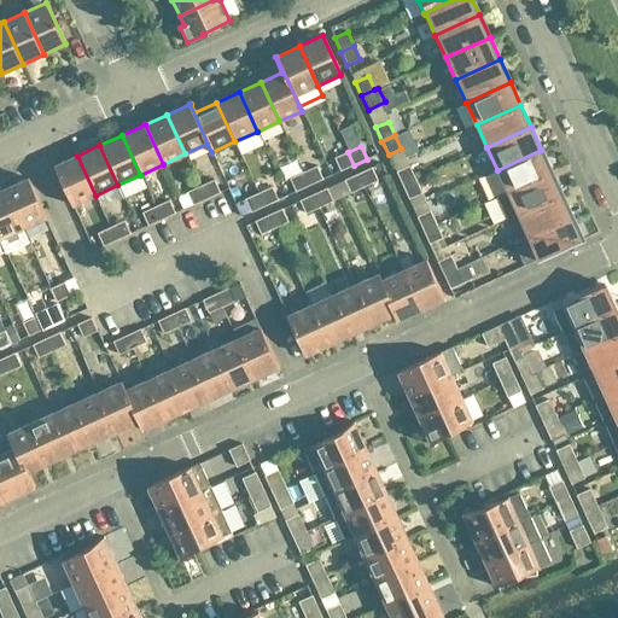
[(552,172),(541,150),(497,170),(507,192),(552,172)]
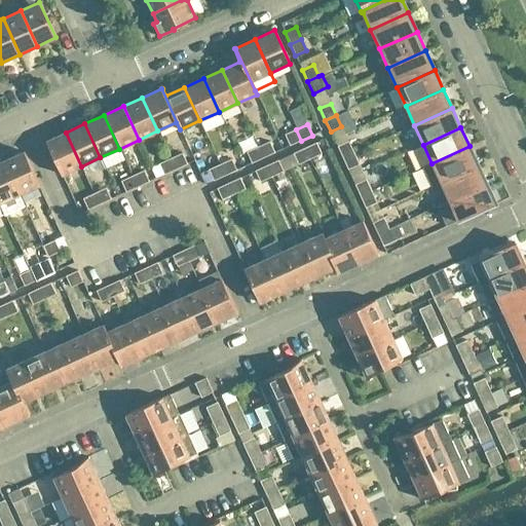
[(301,141),(296,129),(284,135),(289,146),(301,141)]
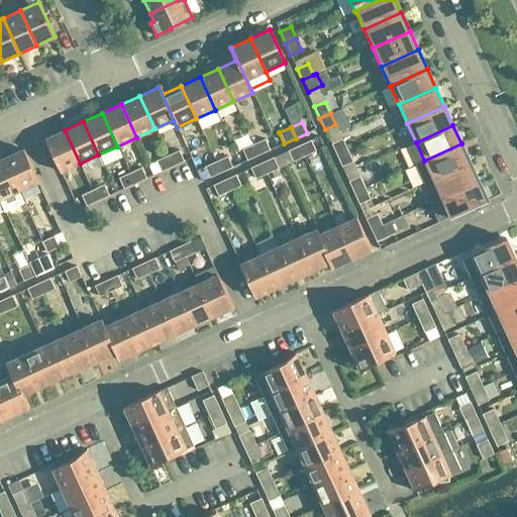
[(80,164),(65,130),(44,139),(61,173),(80,164)]
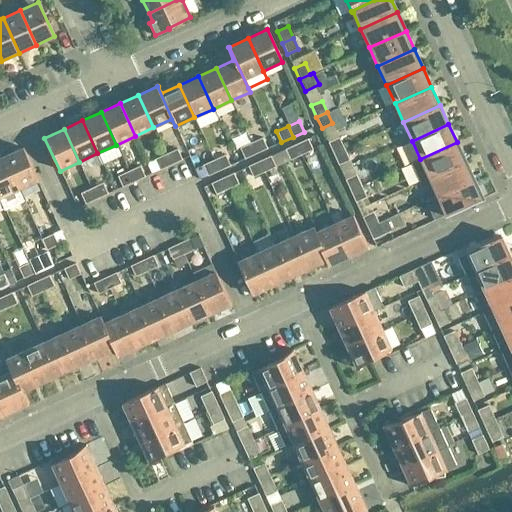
[(267,149),(262,138),(251,143),(256,154),(267,149)]
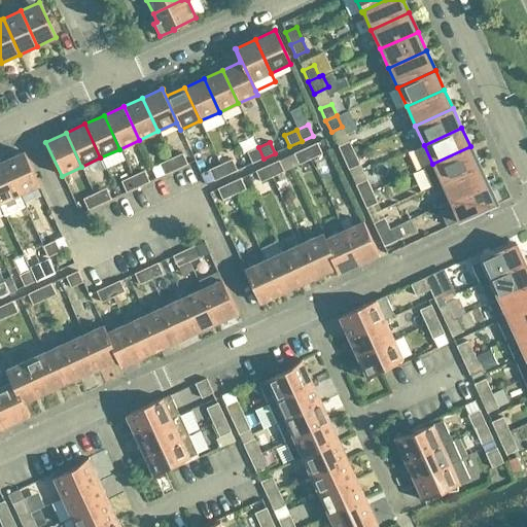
[(354,153),(349,142),(338,146),(343,159),(354,153)]
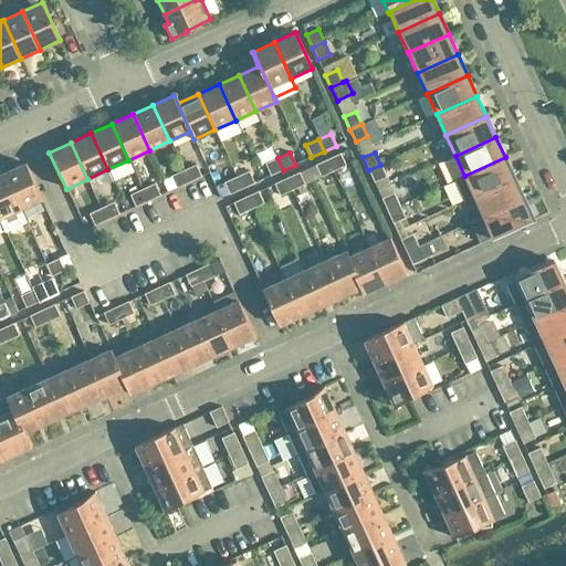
[(345,166),(339,154),(327,159),(333,171),(345,166)]
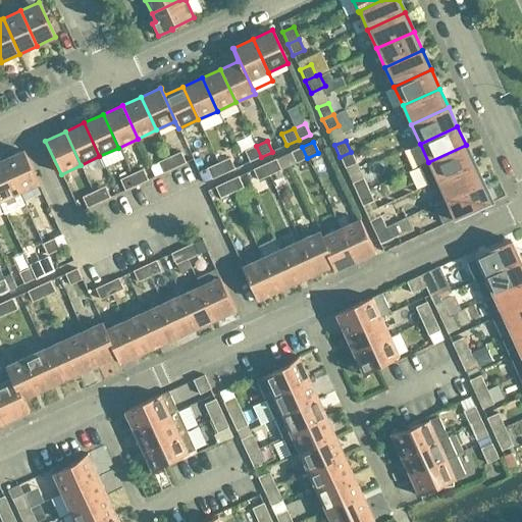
[(466,145),(428,162),(419,167),(427,186),(437,181),(474,164),(466,145)]
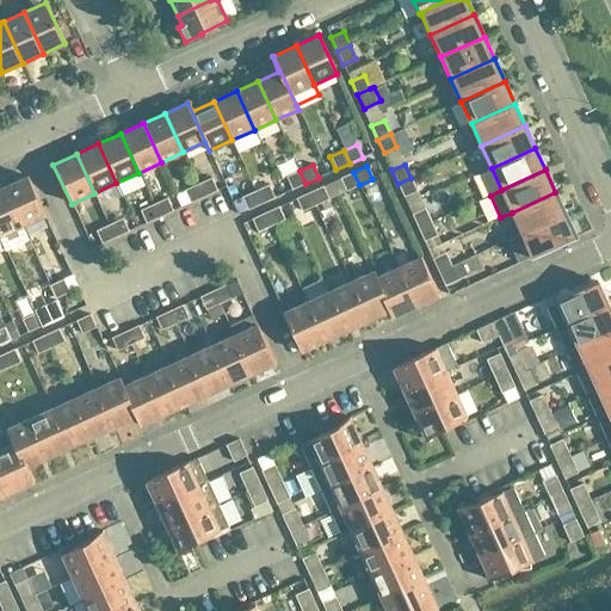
[(306,184),(300,171),(285,177),(291,190),(306,184)]
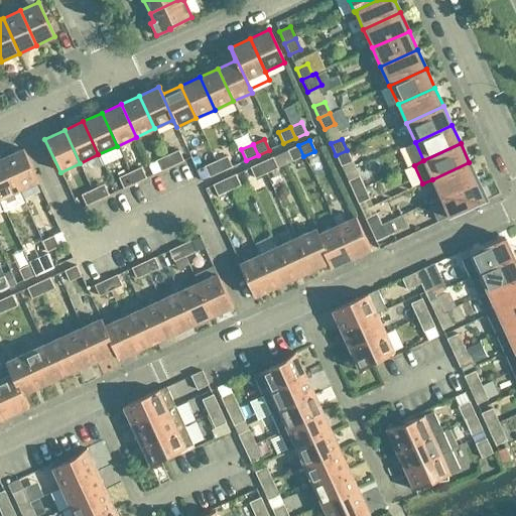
[(303,156),(298,145),(287,150),(292,161),(303,156)]
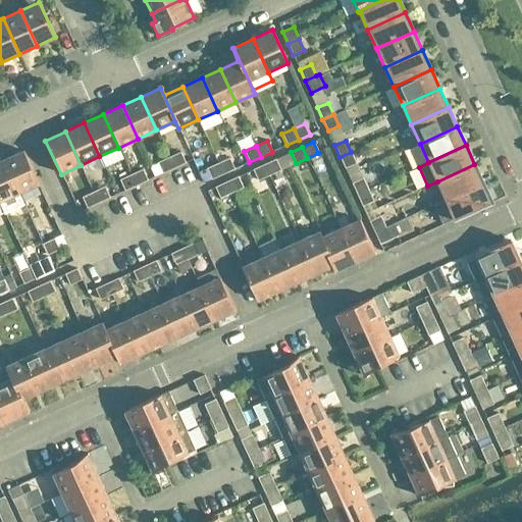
[(39,185),(23,151),(4,160),(19,194),(39,185)]
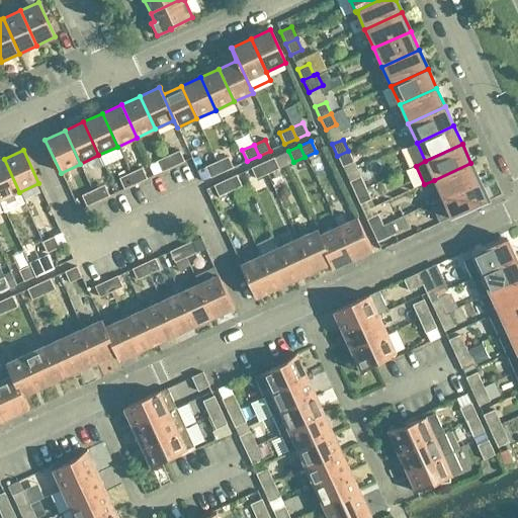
[(184,162),(179,151),(168,156),(173,167),(184,162)]
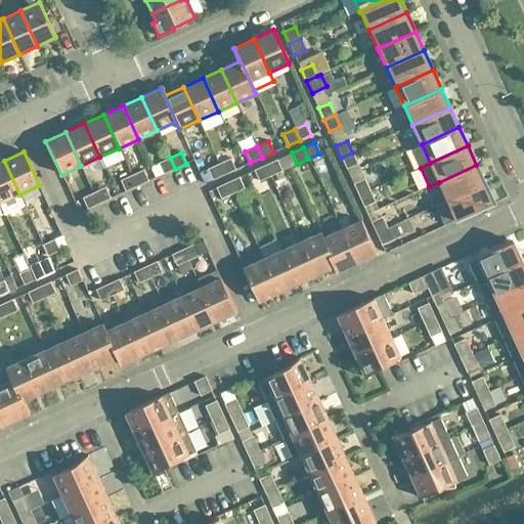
[(357,164),(352,153),(341,158),(347,169),(357,164)]
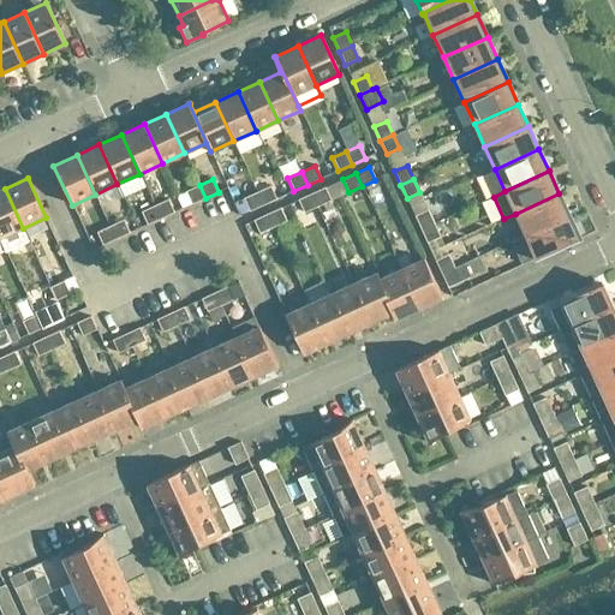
[(206,198),(199,185),(185,191),(191,204),(206,198)]
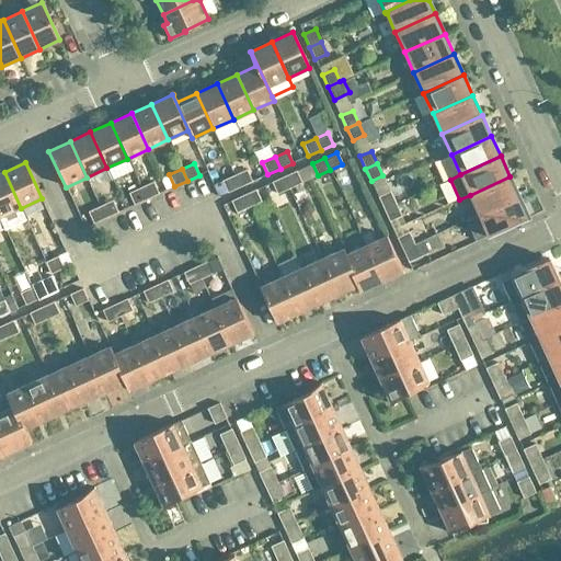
[(252,182),(247,170),(235,175),(240,187),(252,182)]
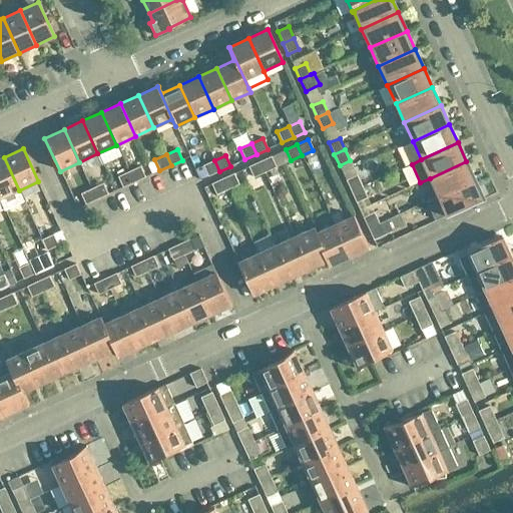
[(276,167),(271,156),(260,161),(265,172),(276,167)]
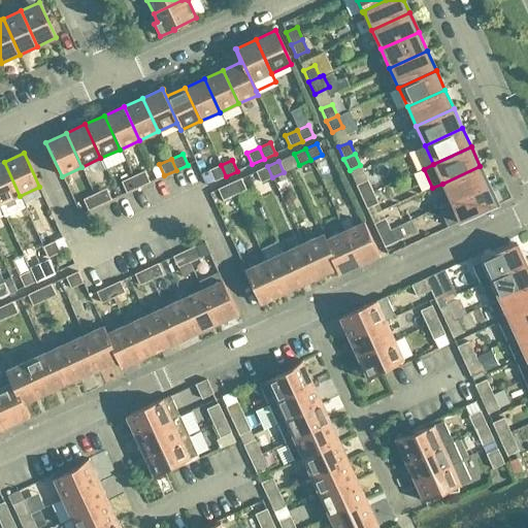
[(0,204),(20,196),(4,162),(0,163),(0,204)]
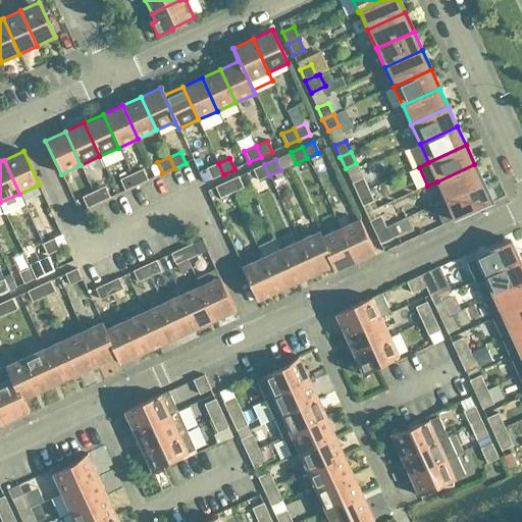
[(223,174),(218,163),(206,168),(211,179),(223,174)]
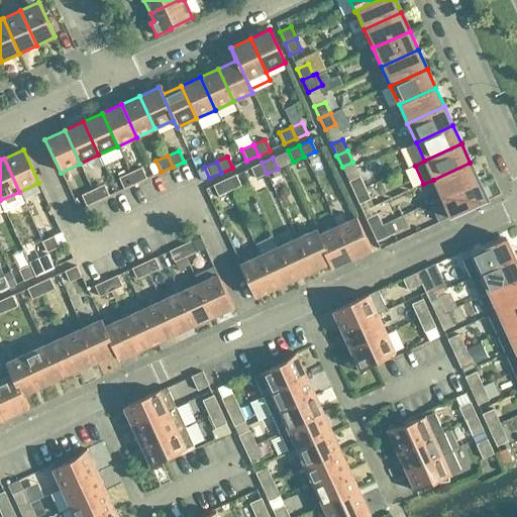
[(267,174),(262,163),(250,168),(255,179),(267,174)]
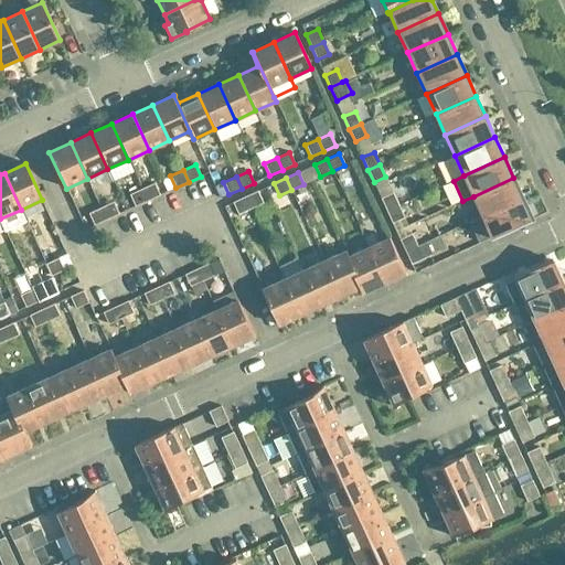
[(523,199),(513,178),(473,196),(482,215),(481,215),(482,217),(523,199)]
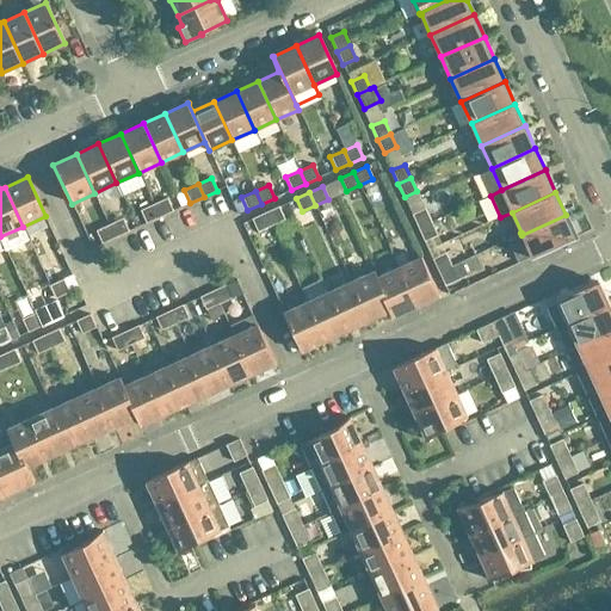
[(173,211),(167,198),(153,204),(160,217),(173,211)]
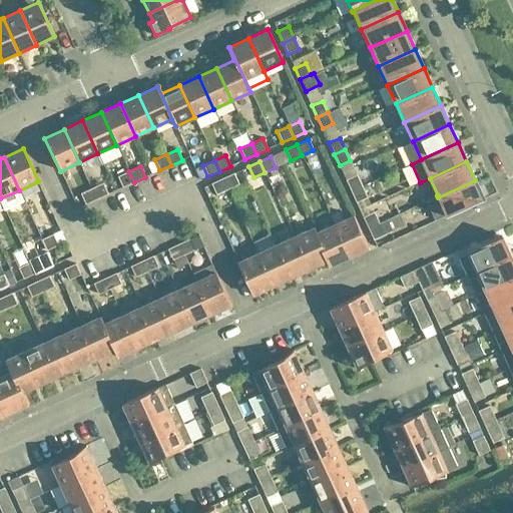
[(134,182),(128,171),(117,176),(122,187),(134,182)]
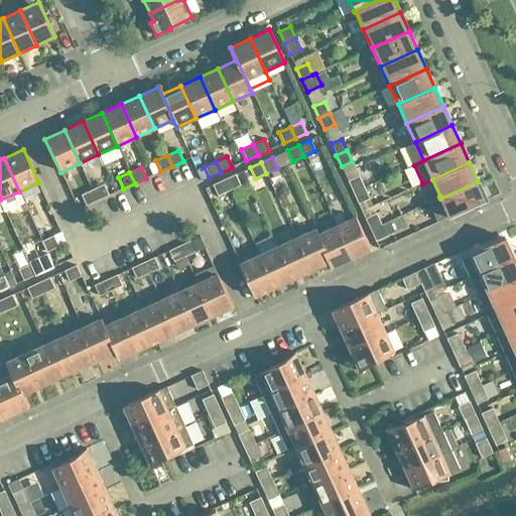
[(240,185),(235,174),(224,179),(229,190),(240,185)]
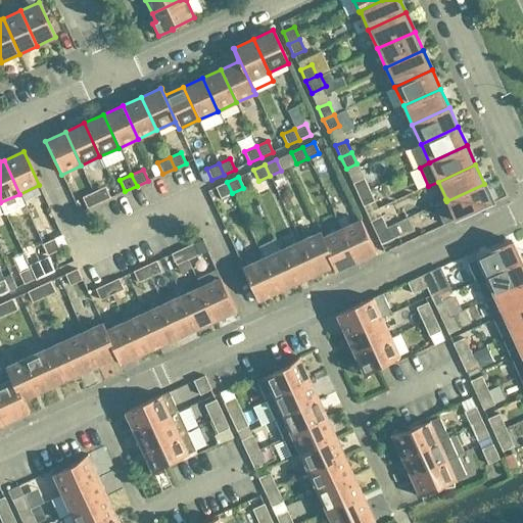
[(369,190),(364,179),(352,184),(359,195),(369,190)]
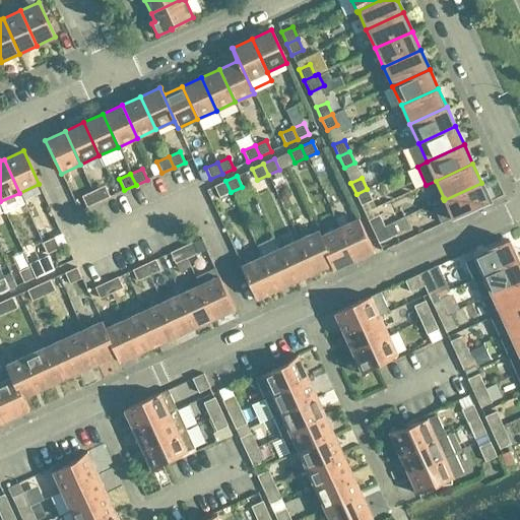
[(231,192),(225,181),(214,186),(219,197),(231,192)]
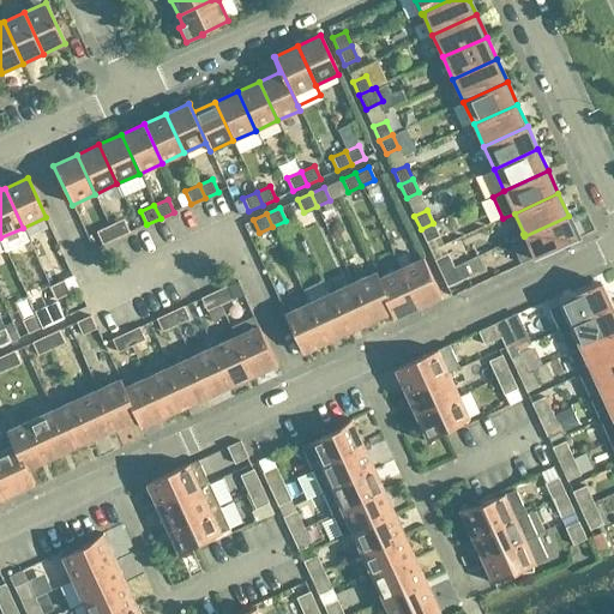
[(579,239),(569,216),(524,236),(534,259),(579,239)]
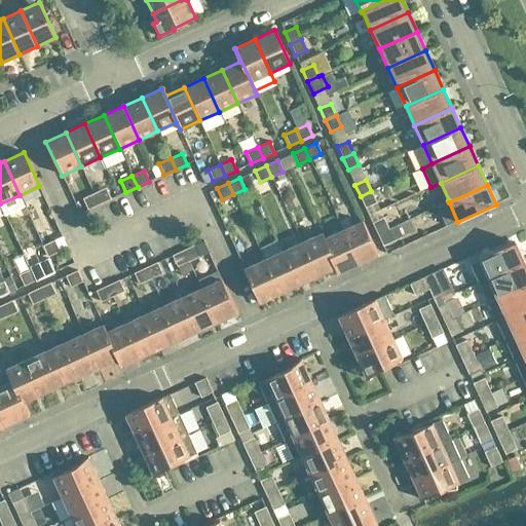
[(111,199),(106,188),(94,193),(99,204),(111,199)]
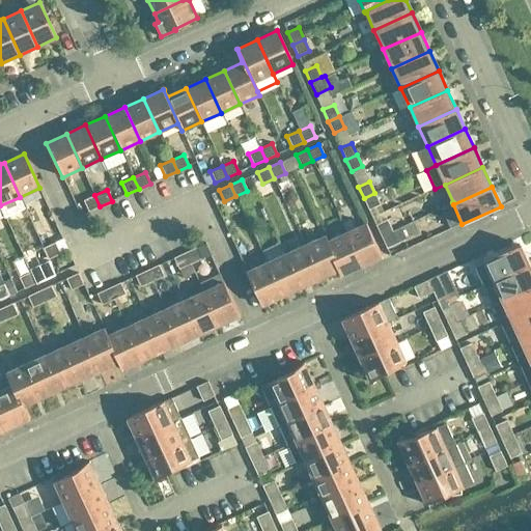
[(380,204),(374,193),(364,198),(369,210),(380,204)]
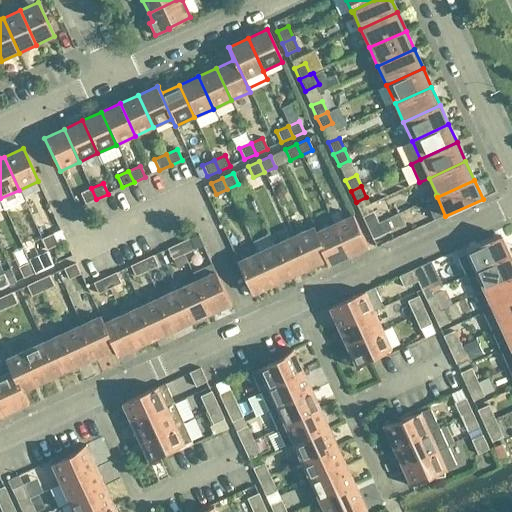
[(96,199),(91,188),(80,193),(85,204),(96,199)]
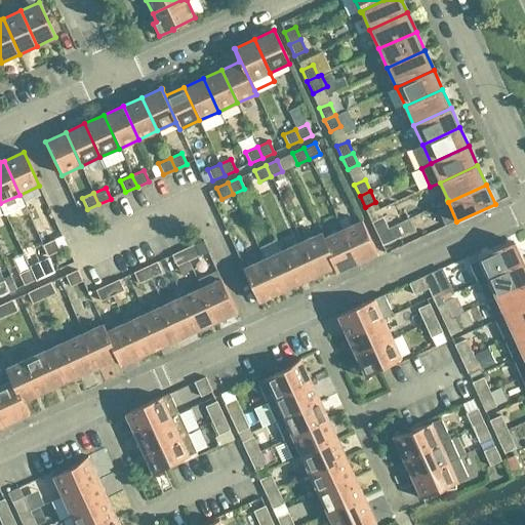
[(388,229),(382,217),(371,223),(377,234),(388,229)]
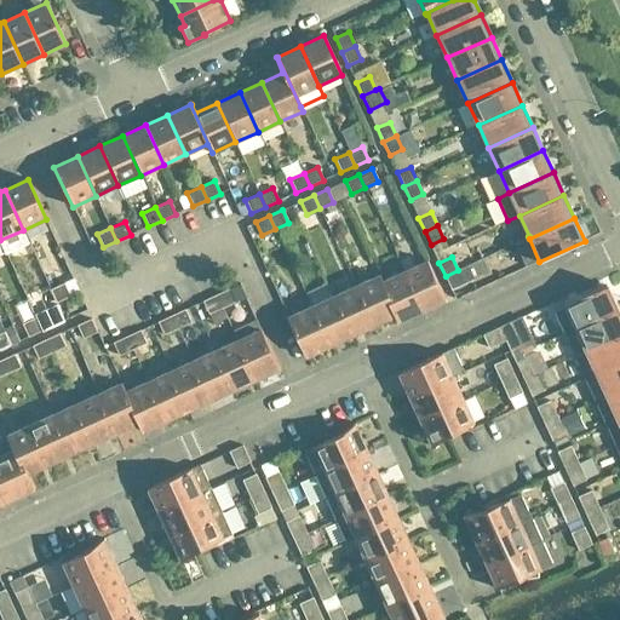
[(446,300),(428,260),(403,271),(422,311),(446,300)]
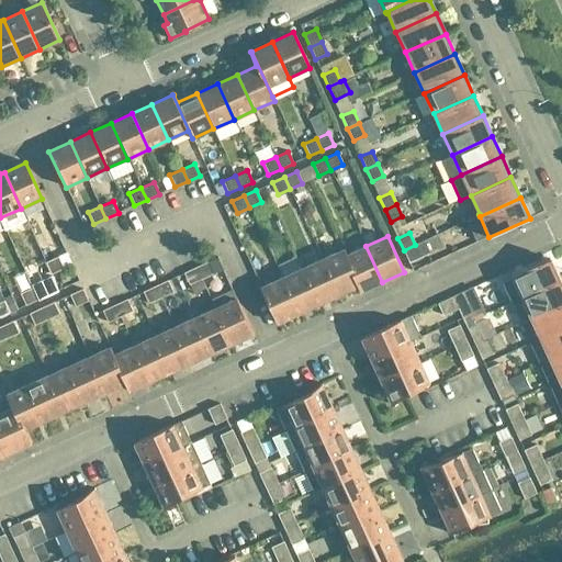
[(420,258),(415,245),(404,250),(409,262),(420,258)]
